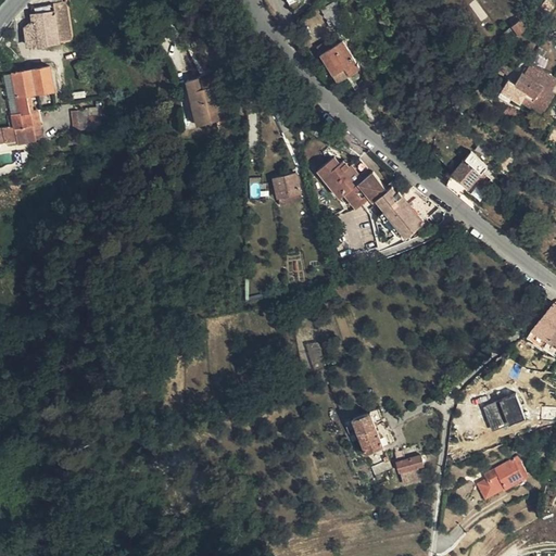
[(38,43),(61,41),(61,39),(72,38),(67,9),(65,10),(63,1),(33,7),(35,21),(38,43)]
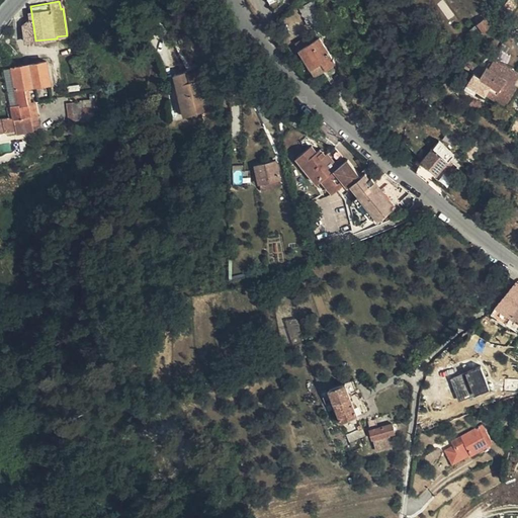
[(310,25),(322,17),(314,1),(300,9),(310,25)]
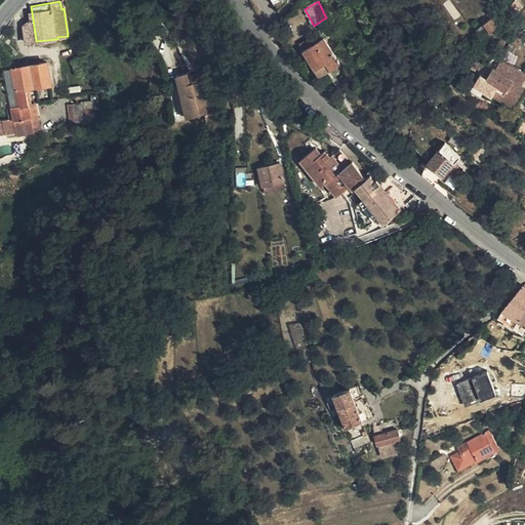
[(476,30),(476,31),(480,36),(483,40),(498,28),(488,13),(480,19),(483,24),(476,30)]
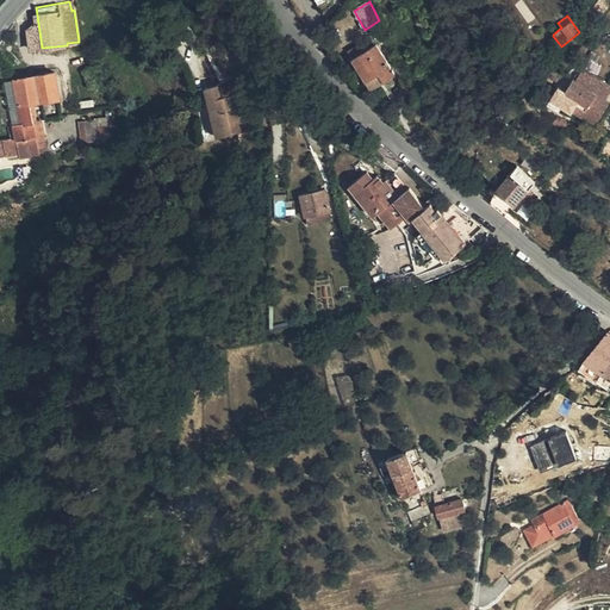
[(33,49),(42,48),(38,23),(29,25),(33,49)]
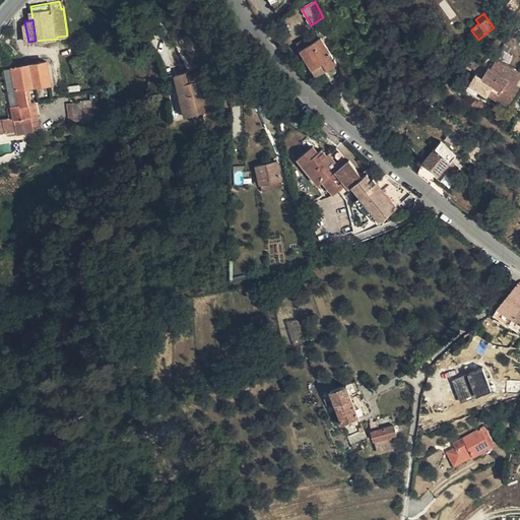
[(475,36),(471,30),(467,34),(471,40),(475,36)]
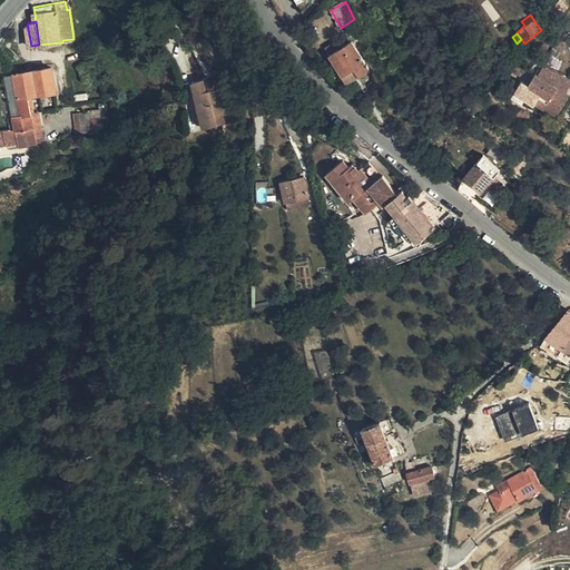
[(330,55),(351,41),(346,35),(325,47),(330,55)]
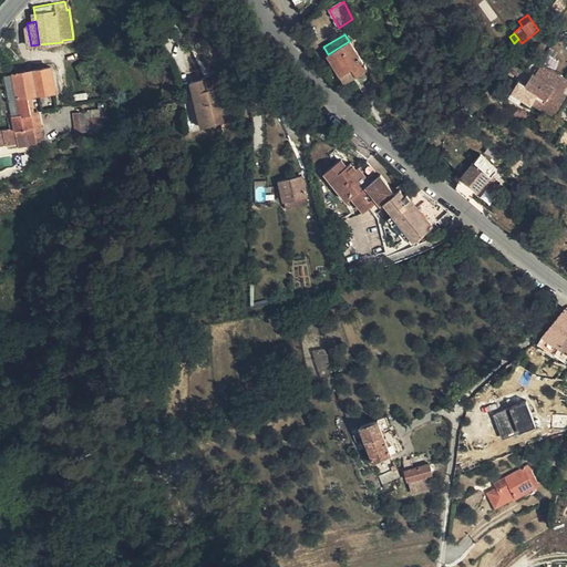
[(346,83),(368,69),(350,40),(349,41),(328,54),(346,83)]
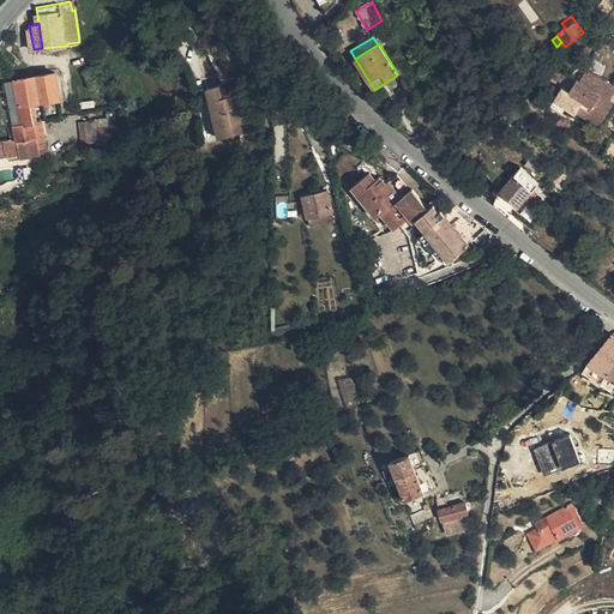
[(553,61),(541,48),(535,54),(547,67),(552,62),(553,61)]
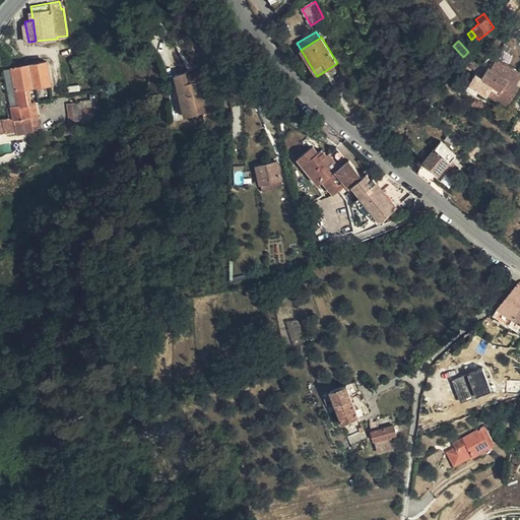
[(512,48),(505,43),(502,49),(509,53),(512,48)]
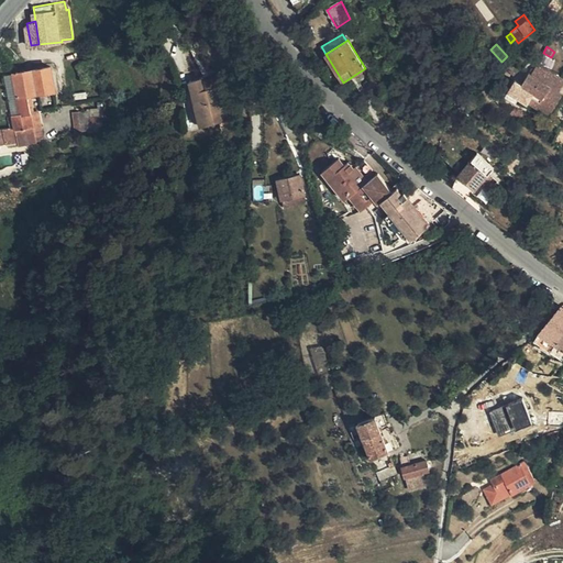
[(501,62),(514,75),(518,70),(506,57),(501,62)]
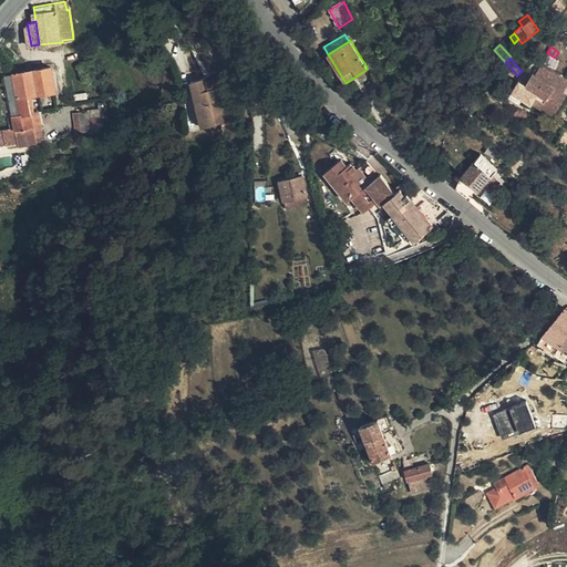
[(563,92),(566,85),(566,80),(564,79),(553,71),(540,66),(535,75),(533,73),(525,84),(519,80),(512,91),(532,104),(533,102),(536,96),(556,110),(566,94),(563,92)]
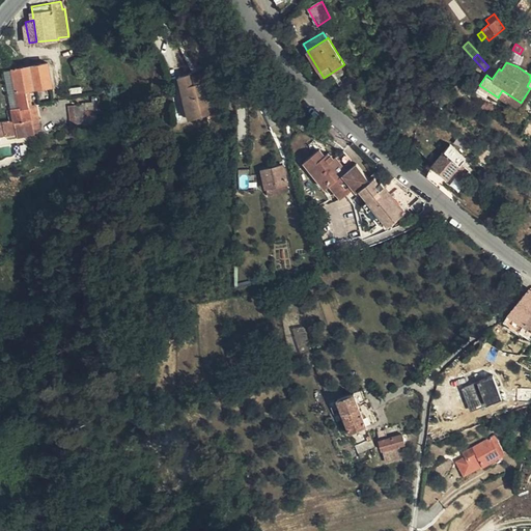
[(32,115),(30,106),(27,89),(30,89),(53,85),(48,63),(14,70),(19,94),(21,106),(12,108),(15,119),(32,115)]
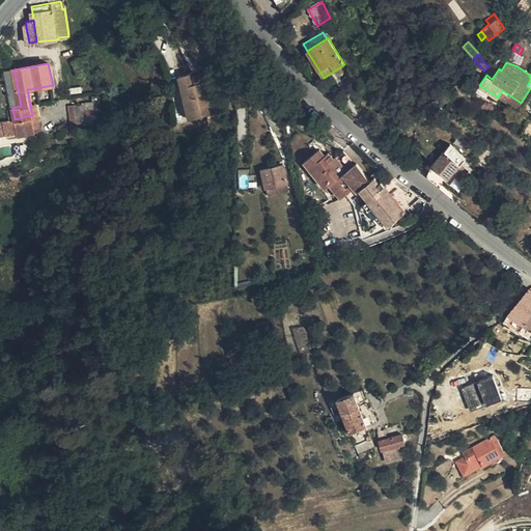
[(19,94),(14,70),(6,71),(10,96),(19,94)]
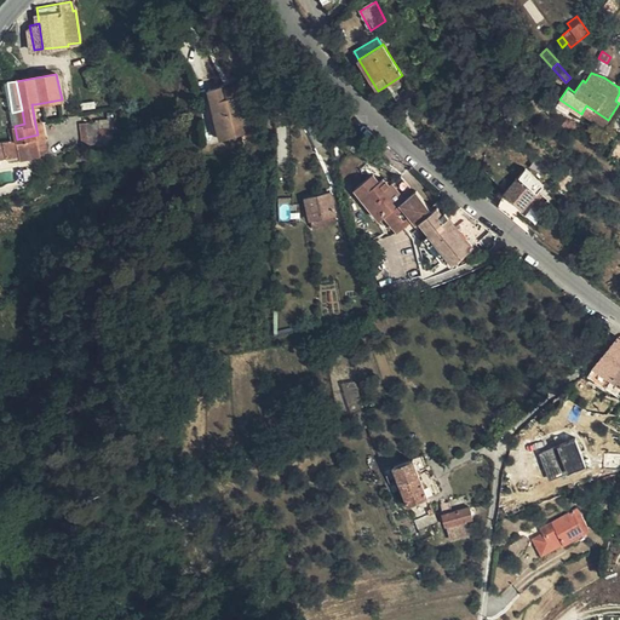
[(224,86),(208,90),(220,139),(252,132),(244,95),(228,98),(224,86)]
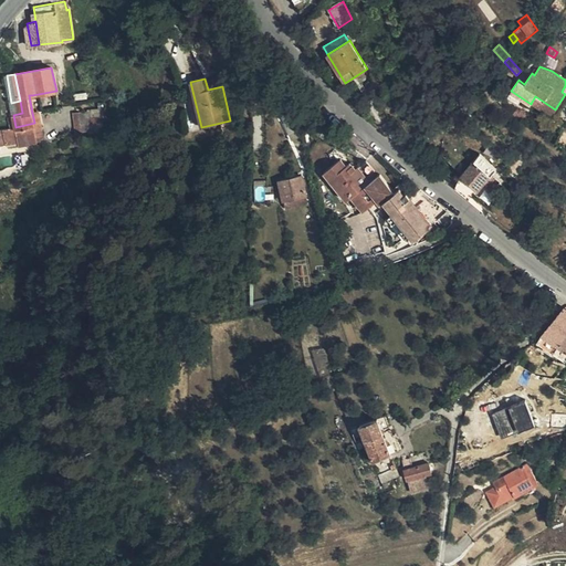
[(535,96),(532,102),(552,116),(555,109),(535,96)]
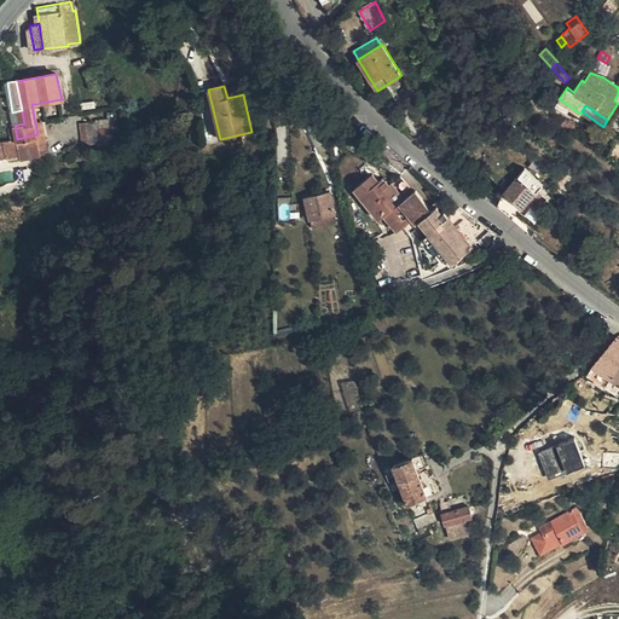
[(96,121),(81,123),(85,155),(91,154),(88,131),(97,131),(96,121)]
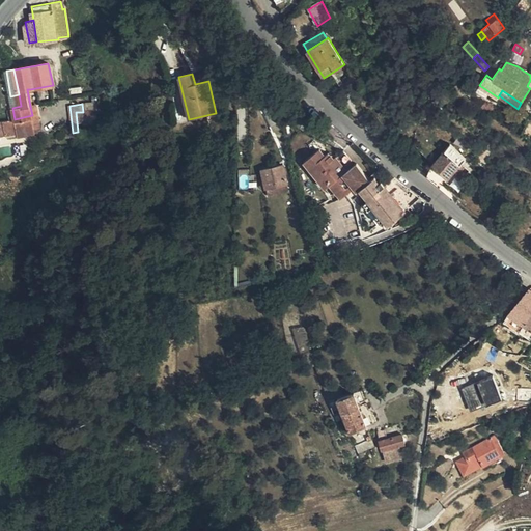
[(42,127),(36,105),(33,105),(30,106),(32,115),(35,132),(38,131),(39,131),(40,129),(42,127)]
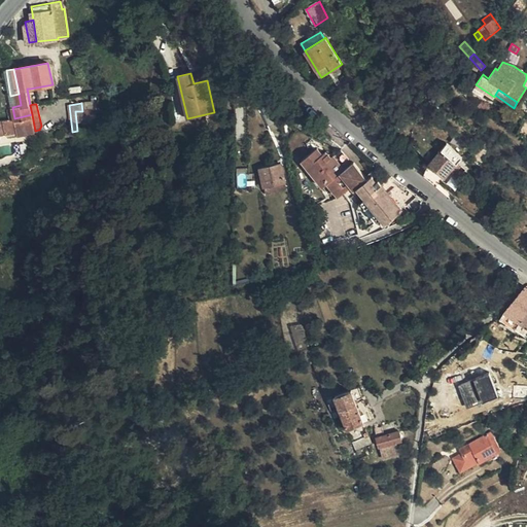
[(94,109),(85,110),(88,129),(96,128),(94,109)]
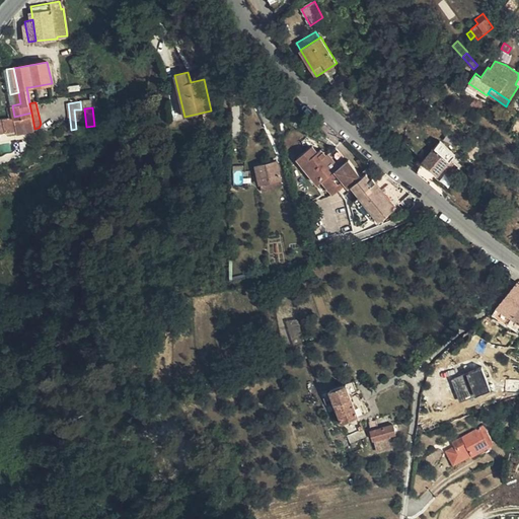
[(84,108),(81,109),(74,109),(76,129),(86,127),(84,108)]
